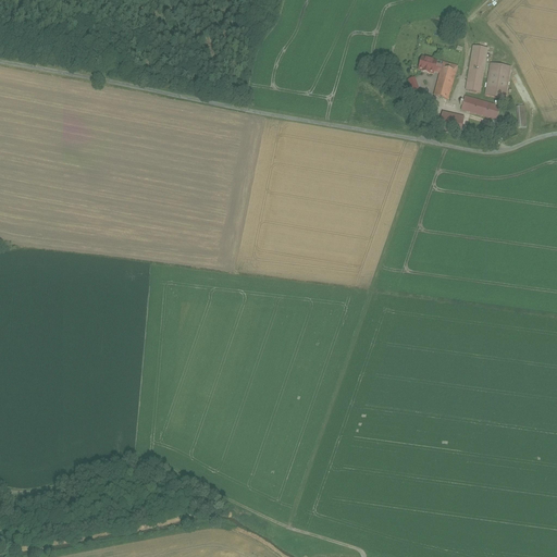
[(489,49),(474,47),(467,89),(482,91),(489,49)]
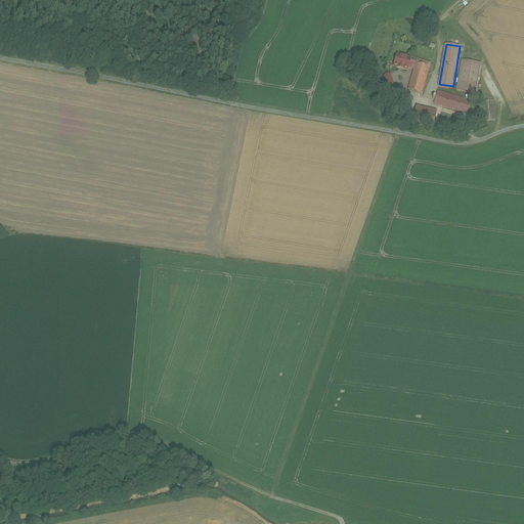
[(412,57),(398,53),(394,67),(409,71),(409,69),(411,60),(412,57)]
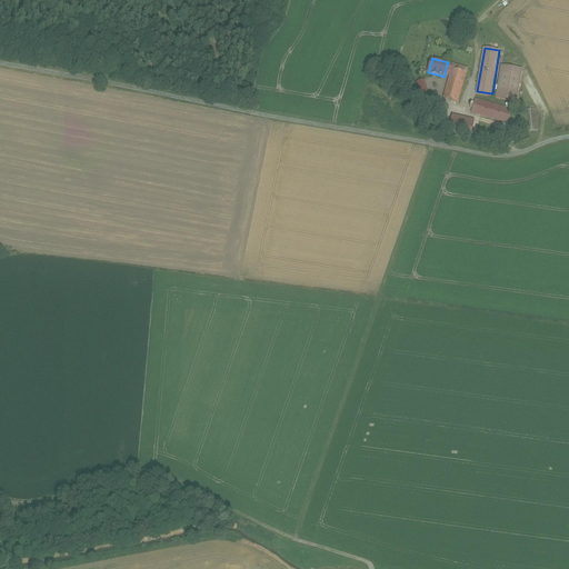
[(468,68),(453,65),(452,67),(450,76),(445,98),(459,102),(468,68)]
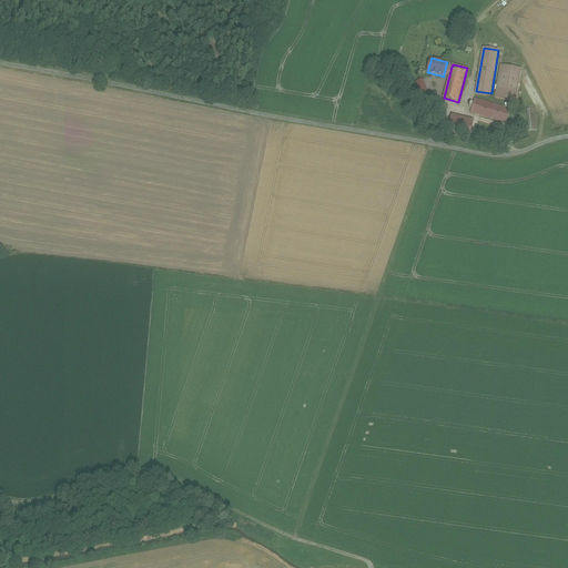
[(521,69),(500,66),(496,98),(516,101),(521,69)]
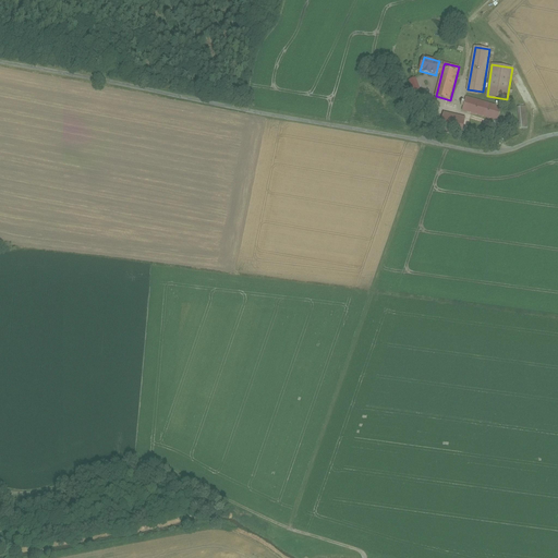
[(421,88),(416,77),(410,81),(413,92),(421,88)]
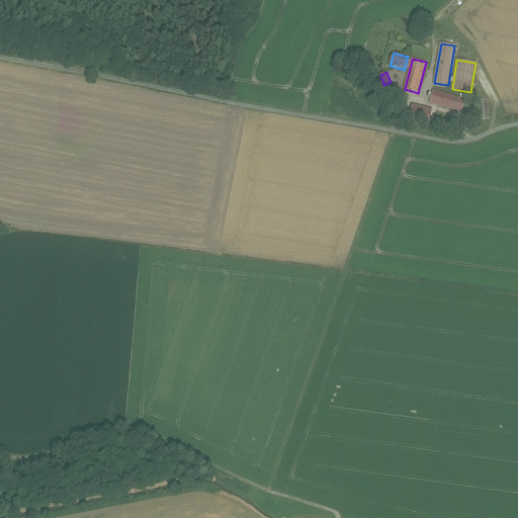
[(465,99),(434,90),(431,101),(462,110),(465,99)]
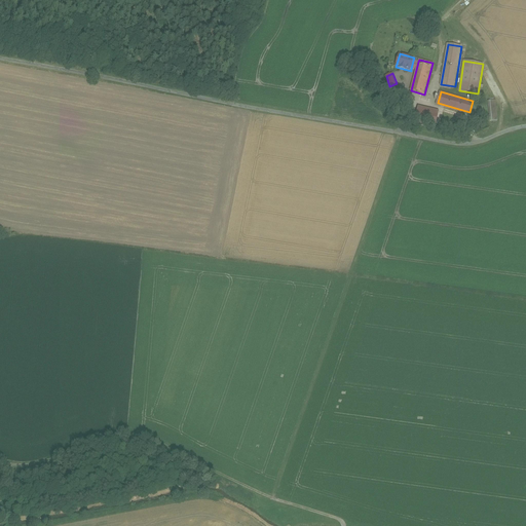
[(496,100),(487,101),(490,120),(498,119),(496,100)]
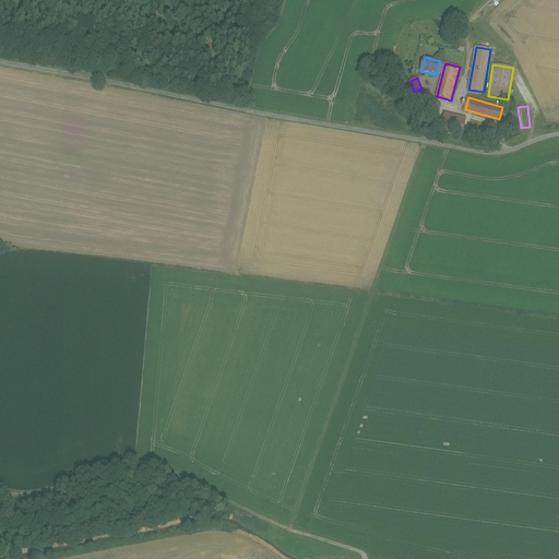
[(467,118),(445,114),(441,130),(463,135),(467,118)]
